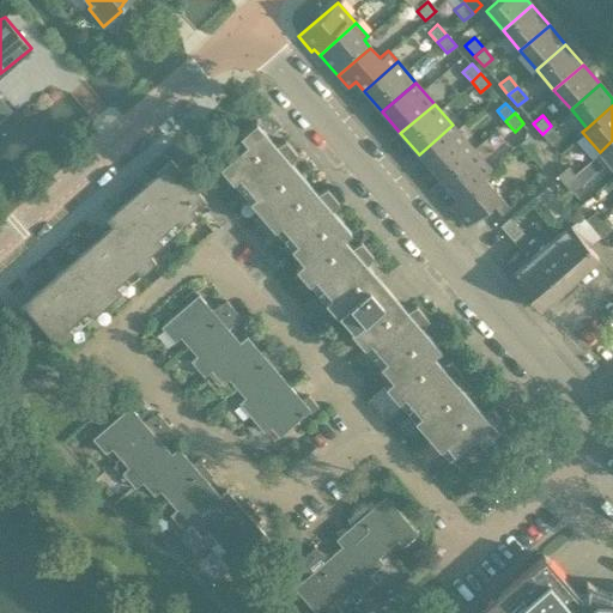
[(271,147),(259,134),(263,129),(256,120),(240,134),(247,143),(220,165),(242,189),(262,213),(283,237),(303,261),(297,267),(317,291),(339,316),(341,315),(353,328),(351,329),(353,332),(358,338),(363,344),(372,356),(393,378),(386,384),(407,410),(428,434),(449,459),(453,455),(455,459),(454,459),(467,474),(475,466),(474,465),(477,462),(478,465),(490,454),(481,444),(498,429),(493,424),(497,420),(501,418),(492,407),(487,410),(483,413),(481,411),(477,416),(465,402),(454,388),(459,384),(456,382),(463,374),(456,366),(450,359),(442,365),(439,363),(435,366),(424,354),(431,349),(419,334),(423,331),(422,328),(429,320),(422,313),(416,305),(406,311),(405,309),(400,313),(395,307),(376,285),(364,271),(368,267),(366,265),(374,256),(366,249),(360,241),(351,247),(350,246),(345,249),(335,237),(341,231),(329,217),(334,212),(332,210),(339,201),(333,194),(327,187),(317,193),(315,190),(311,195),(299,182),(289,169),(293,164),(291,162),(298,153),(292,146),(285,139),(275,145),(274,144),(271,147)]
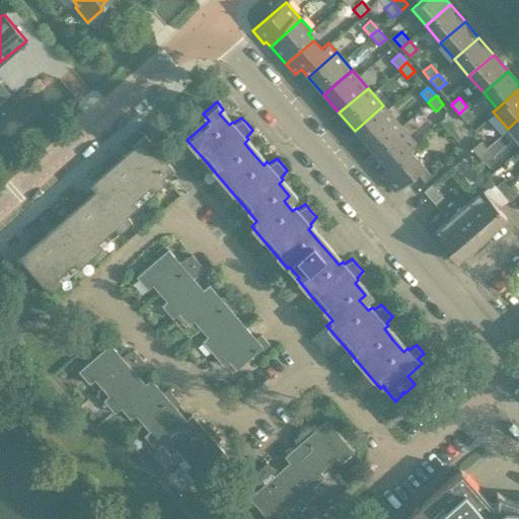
[(370,148),(398,124),(383,105),(355,131),(370,148)]
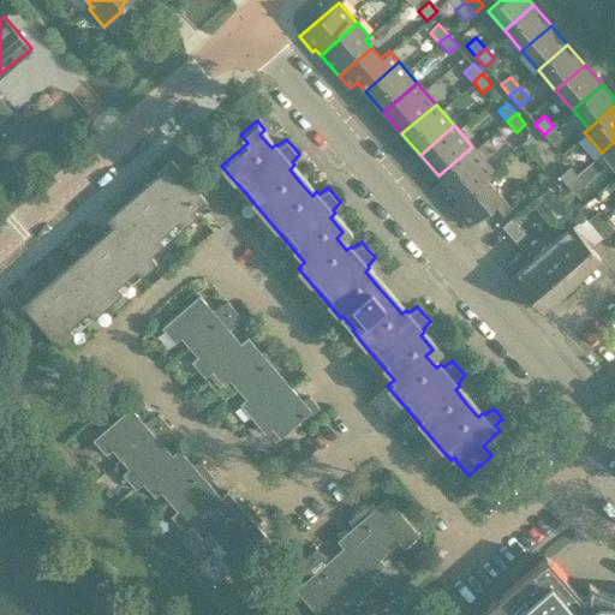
[(553,145),(562,137),(553,126),(544,135),(553,145)]
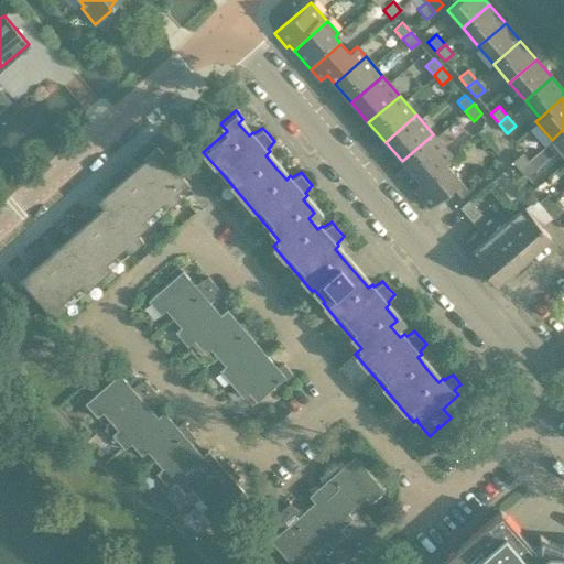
[(563,154),(563,129),(552,140),(563,154)]
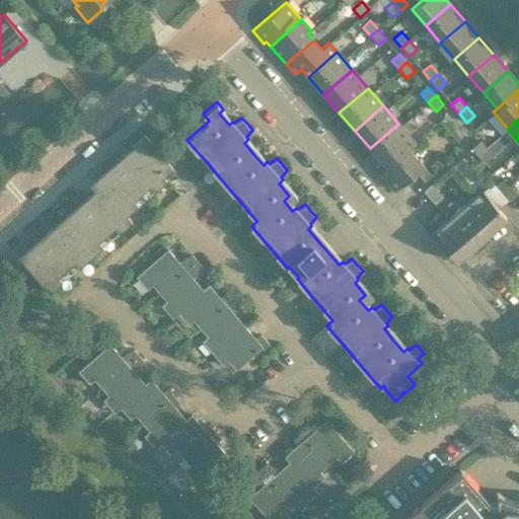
[(409,150),(416,143),(398,124),(370,148),(386,167),(408,150),(409,150)]
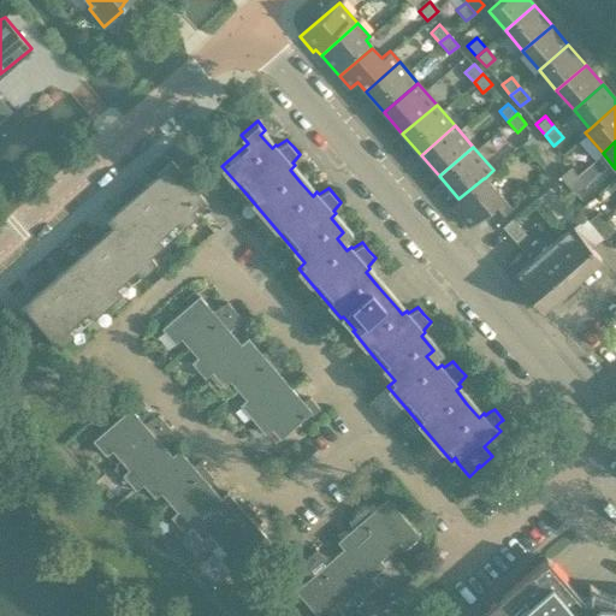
[(194,208),(205,199),(172,160),(158,173),(163,178),(152,188),(148,184),(146,185),(136,178),(123,190),(129,200),(126,202),(130,207),(116,219),(122,226),(110,236),(106,232),(105,234),(95,227),(81,240),(87,249),(84,252),(88,255),(61,278),(58,274),(55,277),(47,270),(34,282),(39,291),(36,292),(40,297),(27,308),(59,347),(158,261),(150,254),(199,213),(194,208)]
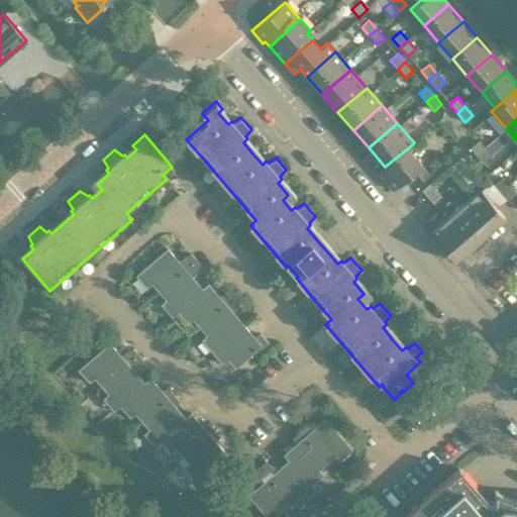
[(476,156),(485,146),(478,139),(469,147),(476,156)]
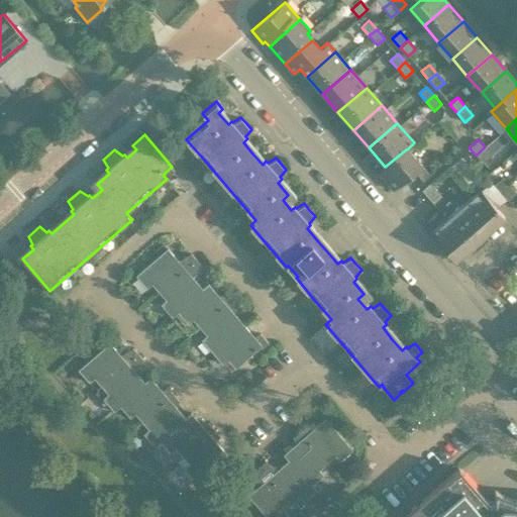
[(482,163),(491,154),(485,146),(476,156),(482,163)]
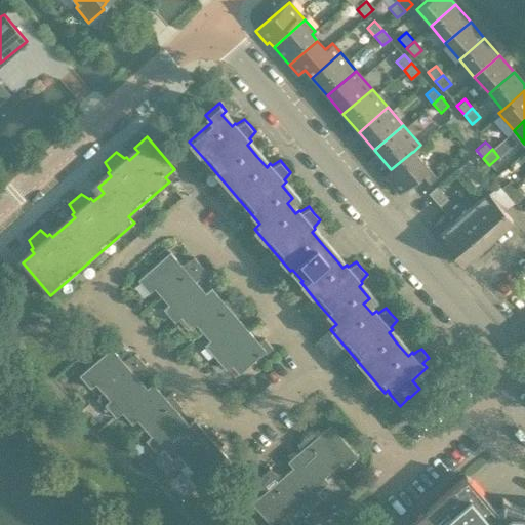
[(436,177),(413,152),(412,152),(391,169),(384,175),(399,193),(420,174),(429,184),(436,177)]
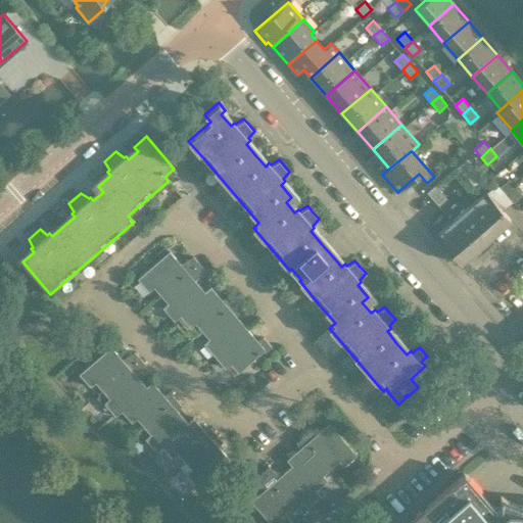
[(512,202),(520,194),(508,180),(498,187),(512,202)]
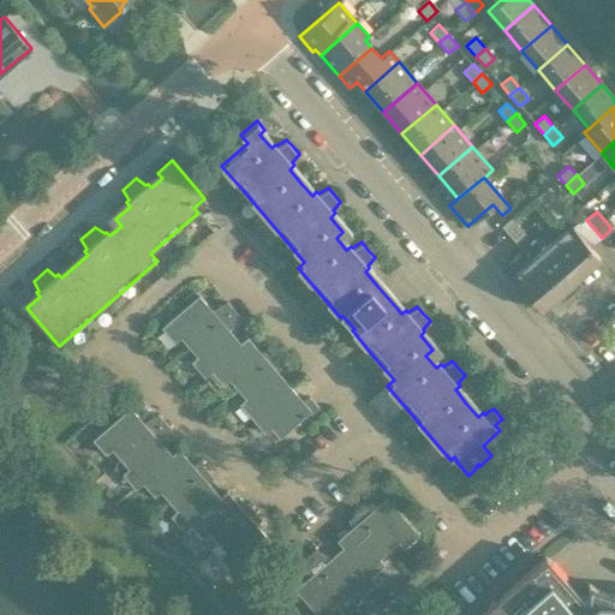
[(513,239),(523,230),(512,218),(501,226),(513,239)]
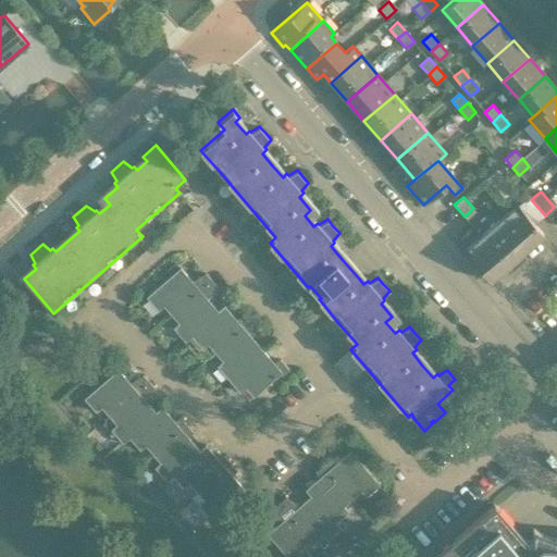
[(489,281),(516,258),(543,235),(516,203),(489,227),(461,250),(489,281)]
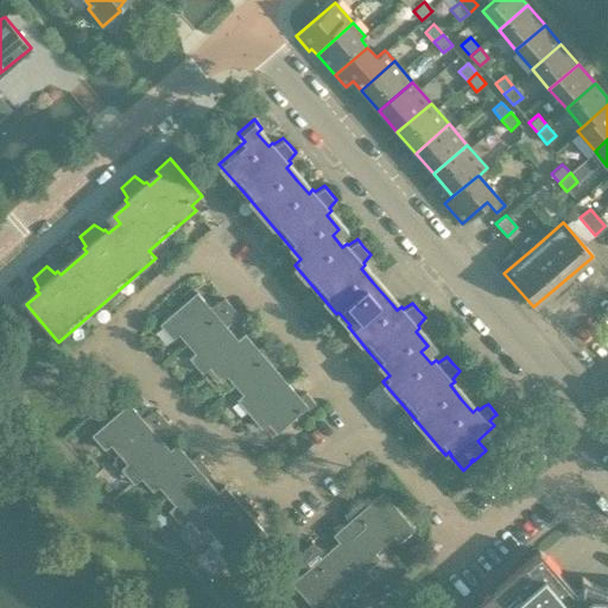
[(225,298),(210,306),(197,291),(160,323),(173,339),(178,334),(187,343),(230,305),(225,298)]
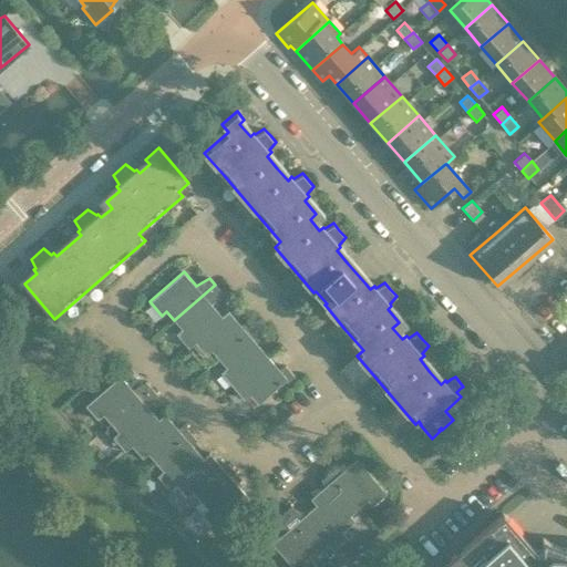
[(212,305),(222,291),(215,285),(174,320),(182,329),(176,333),(188,348),(195,342),(223,317),(212,305)]
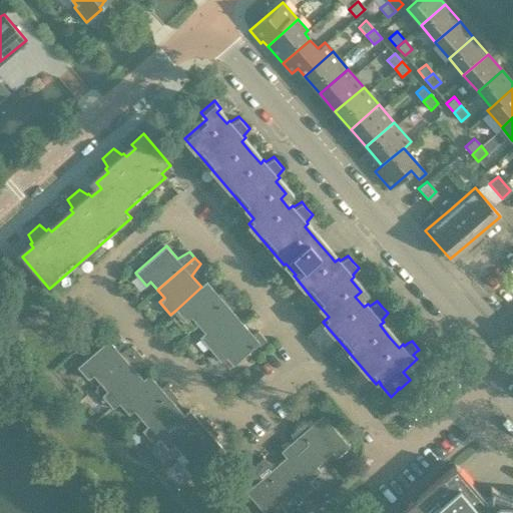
[(223,291),(218,295),(207,282),(201,287),(176,310),(186,322),(191,317),(198,325),(229,298),(223,291)]
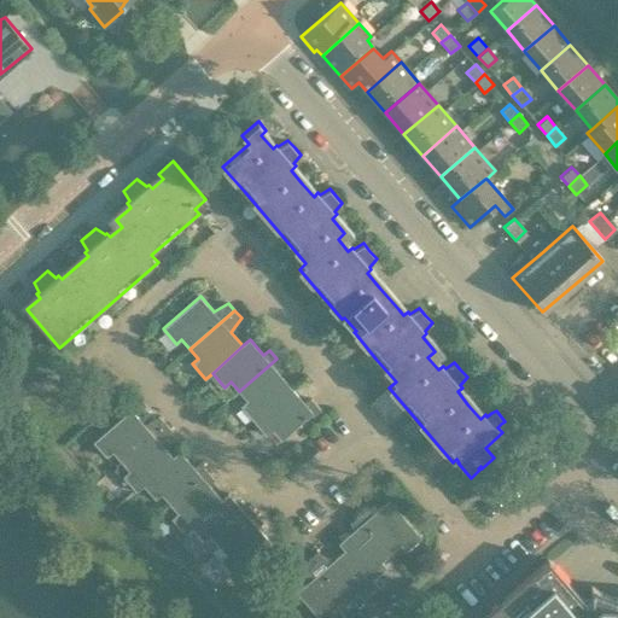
[(279,373),(284,367),(277,359),(239,391),(248,401),(242,406),(254,420),(292,388),(279,373)]
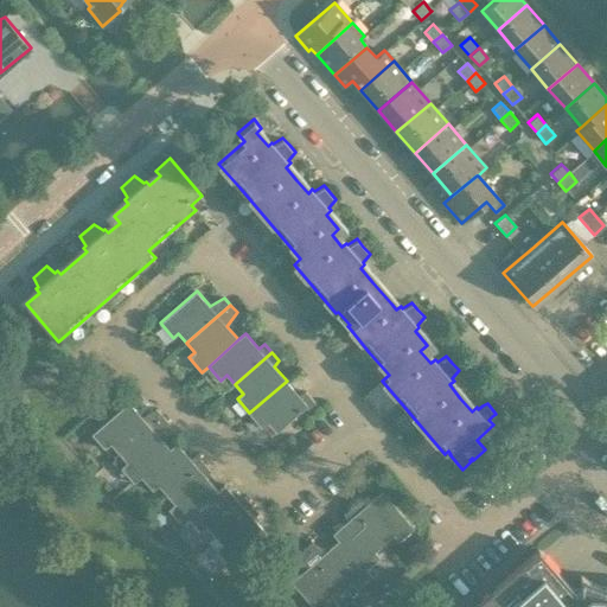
[(306,391),(299,395),(287,381),(249,413),(262,427),(268,422),(276,433),(307,406),(308,408),(315,402),(306,391)]
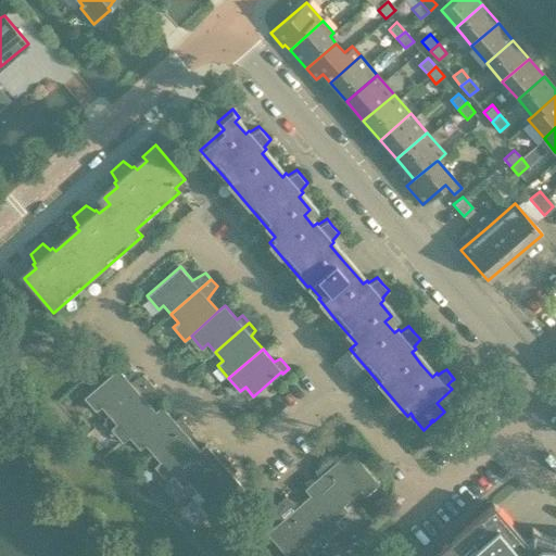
[(143,374),(130,382),(118,368),(84,397),(97,412),(102,407),(109,415),(149,380),(143,374)]
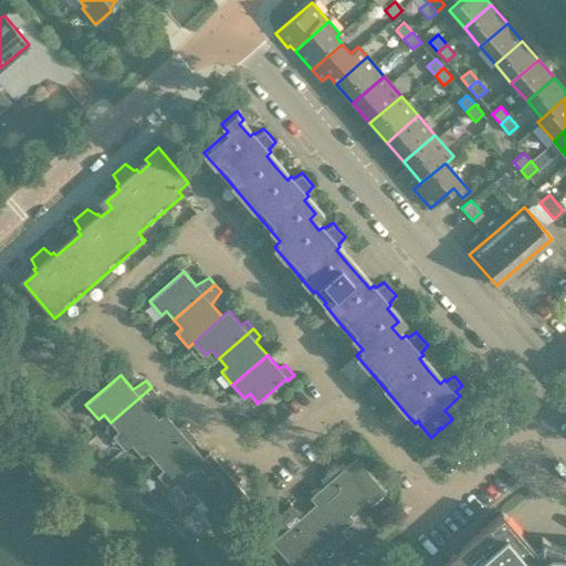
[(148,406),(157,394),(152,387),(111,422),(118,431),(113,436),(125,451),(132,444),(159,419),(158,419),(148,406)]
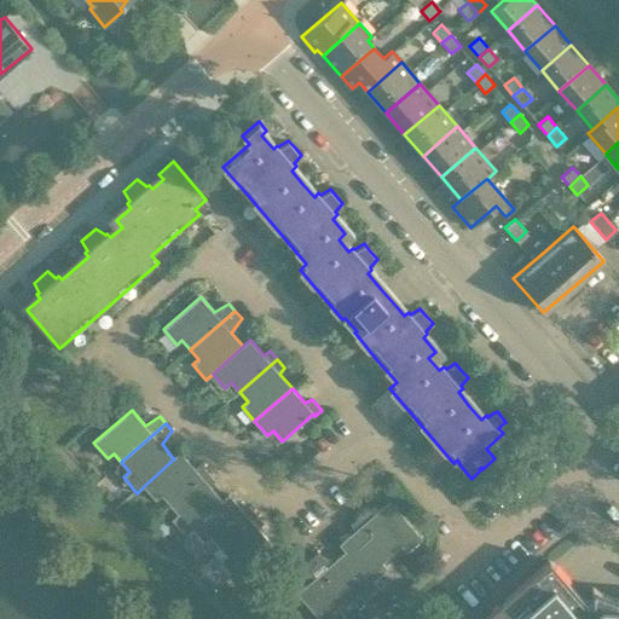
[(201,463),(194,467),(180,452),(173,458),(174,458),(144,486),(156,501),(162,496),(171,505),(208,472),(201,463)]
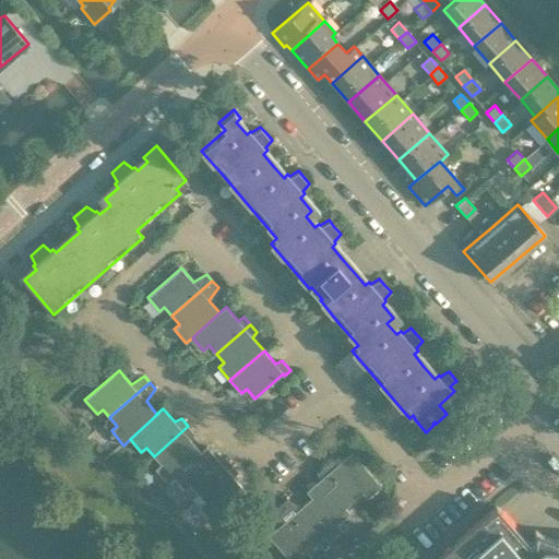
[(190,439),(194,433),(188,426),(154,456),(161,464),(156,470),(168,483),(175,477),(174,477),(201,452),(201,451),(190,439)]
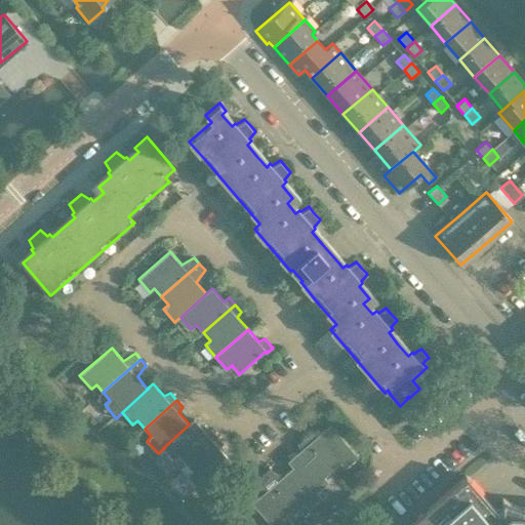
[(211,429),(205,432),(194,419),(189,423),(189,425),(163,448),(164,448),(173,459),(178,455),(186,463),(217,436),(211,429)]
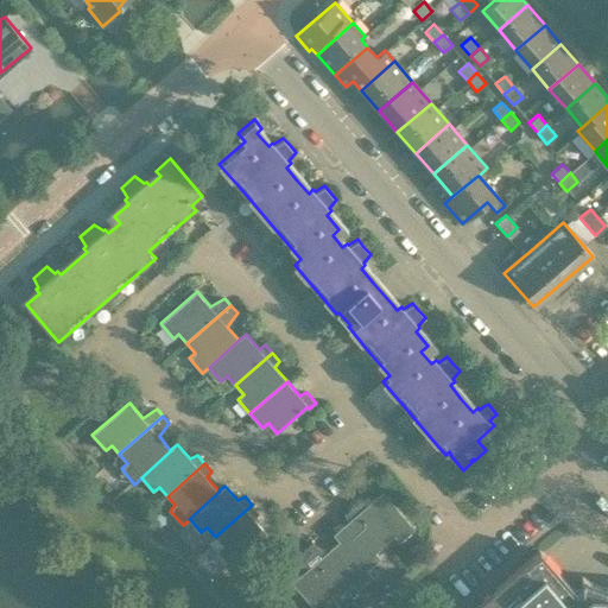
[(399,542),(415,529),(384,493),(367,506),(361,500),(353,507),(386,545),(394,537),(399,542)]
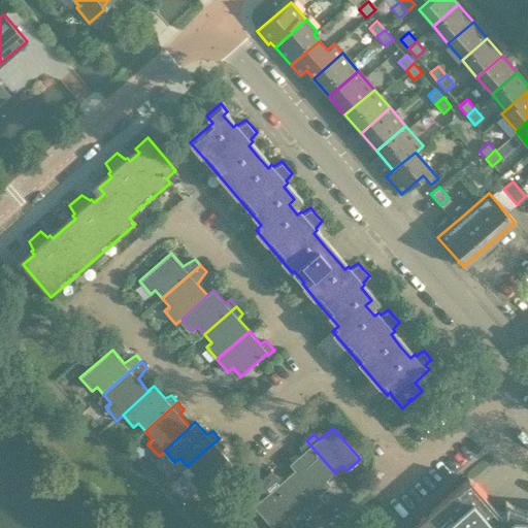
[(221,451),(225,446),(219,438),(187,466),(194,474),(189,479),(200,492),(232,464),(221,451)]
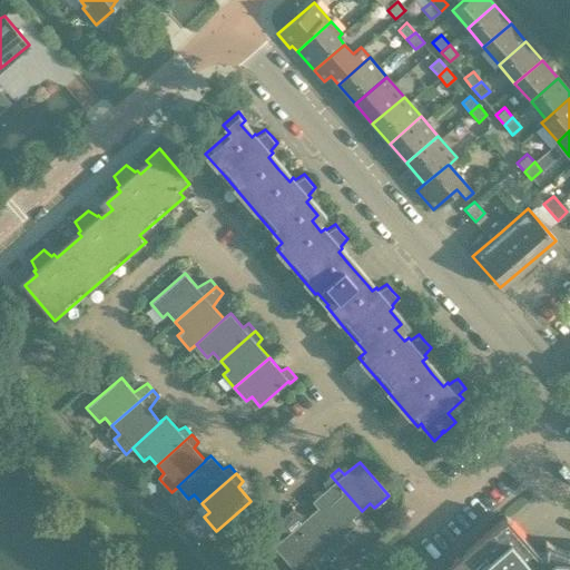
[(353,518),(362,511),(331,475),(323,482),(327,490),(313,501),(318,508),(318,507),(344,534),(345,533),(357,523),(353,518)]
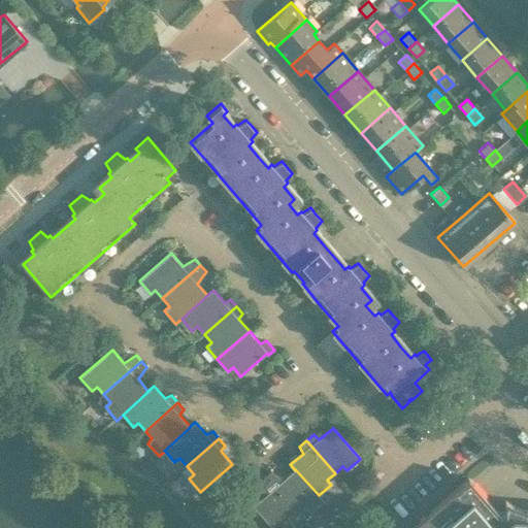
[(320,494),(319,495),(295,469),(295,470),(283,480),(272,470),(265,476),(299,515),(306,507),(311,513),(325,500),(320,494)]
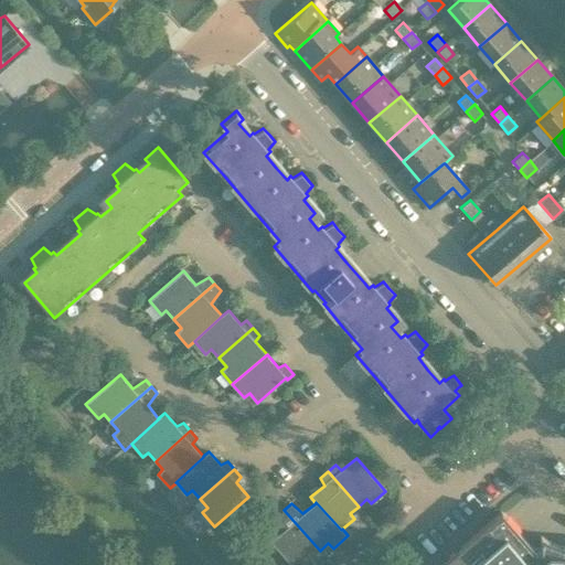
[(311,557),(320,551),(284,510),(278,515),(286,529),(272,541),(292,564),(313,564),(316,563),(311,557)]
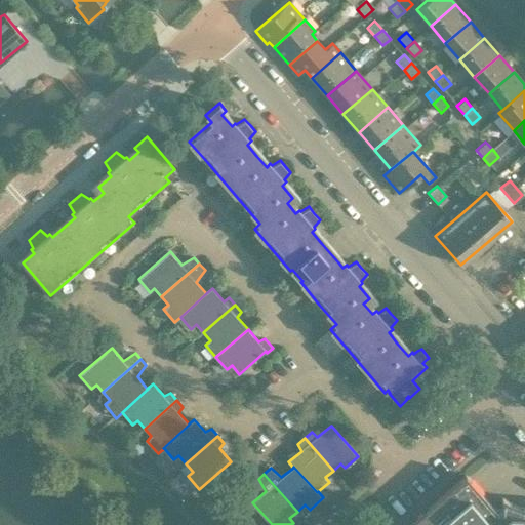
[(494,509),(468,478),(466,475),(407,524),(524,524),(524,506),(523,506),(515,503),(509,500),(501,496),(500,509),(494,509)]
